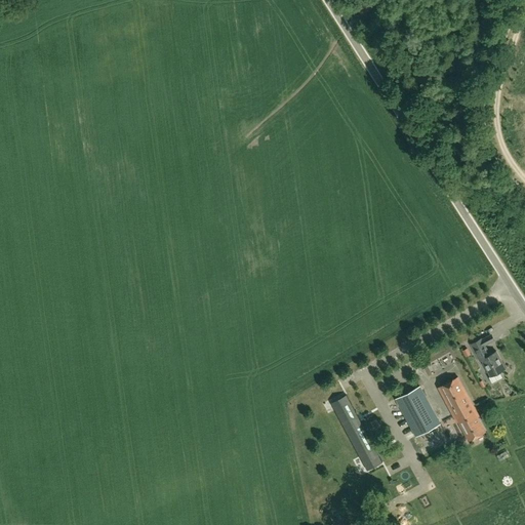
[(362,14),(376,5),(372,0),(362,0),(356,4),(362,14)]
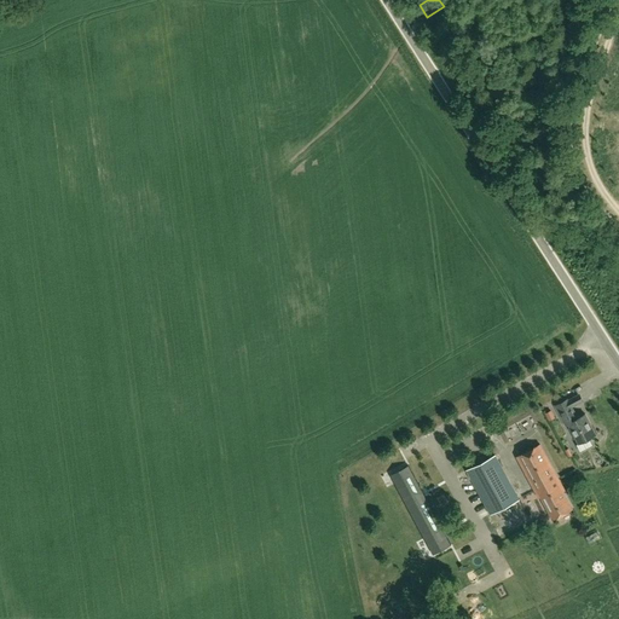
[(582,394),(570,400),(556,406),(566,426),(570,424),(579,444),(597,435),(586,415),(579,418),(572,406),(584,400),(582,394)]
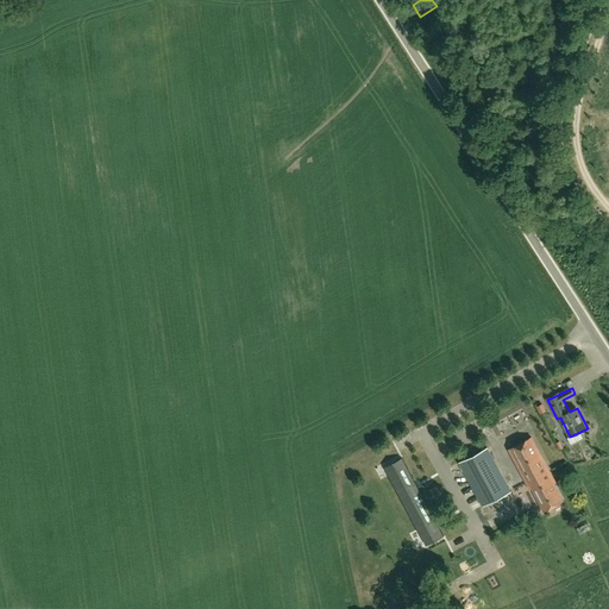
[(564,501),(552,481),(554,479),(532,437),(509,449),(531,489),(533,489),(545,512),(564,501)]
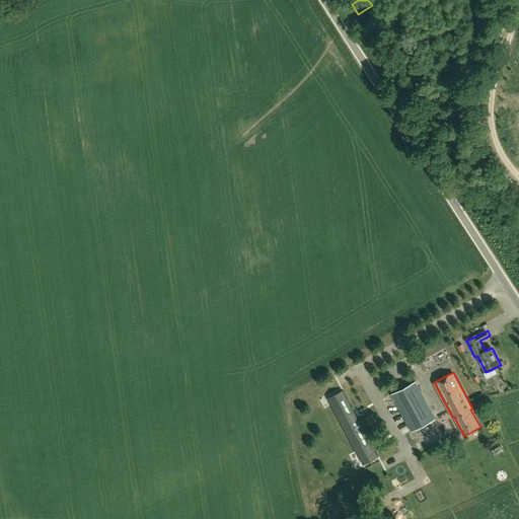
[(437,419),(417,380),(391,394),(411,432),(437,419)]
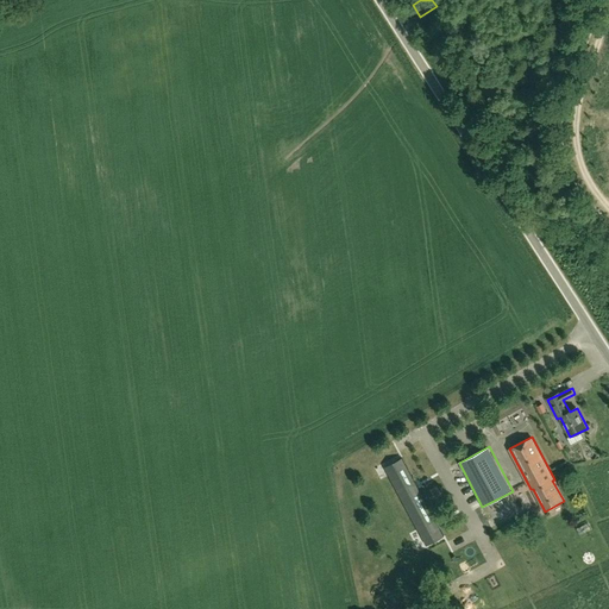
[(389,476),(418,529),(425,526),(433,540),(443,535),(418,488),(415,483),(402,459),(393,465),(396,471),(389,476)]
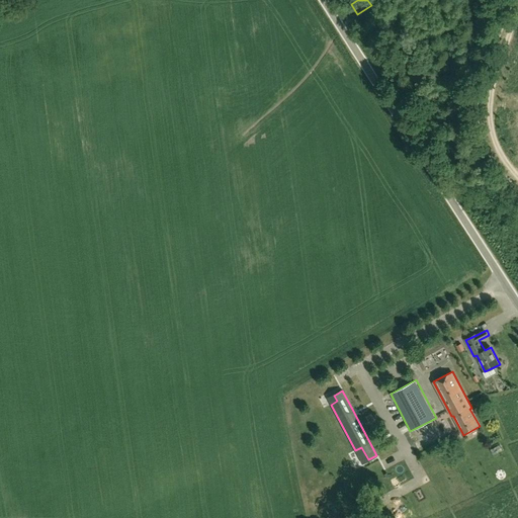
[(440,421),(425,425),(429,438),(444,434),(440,421)]
